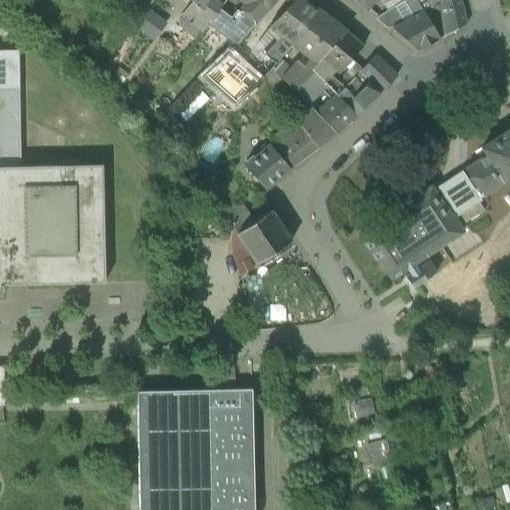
[(193,0),(195,1),(183,16),(203,33),(212,23),(221,8),(224,4),(219,0),(217,4),(212,0),(193,0)]
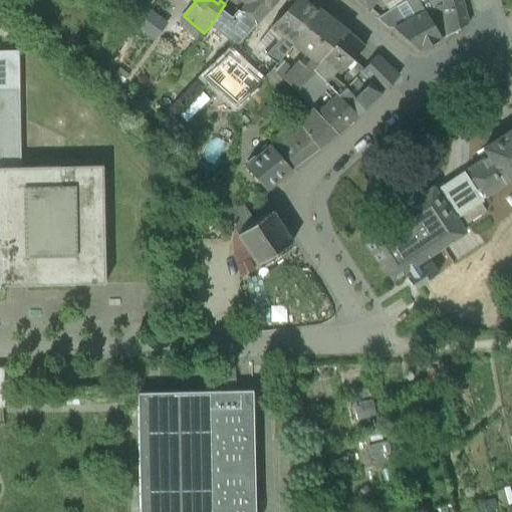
[(243,0),(246,2),(241,10),(239,9),(233,17),(222,8),(213,23),(239,43),(257,23),(278,0),(243,0)]
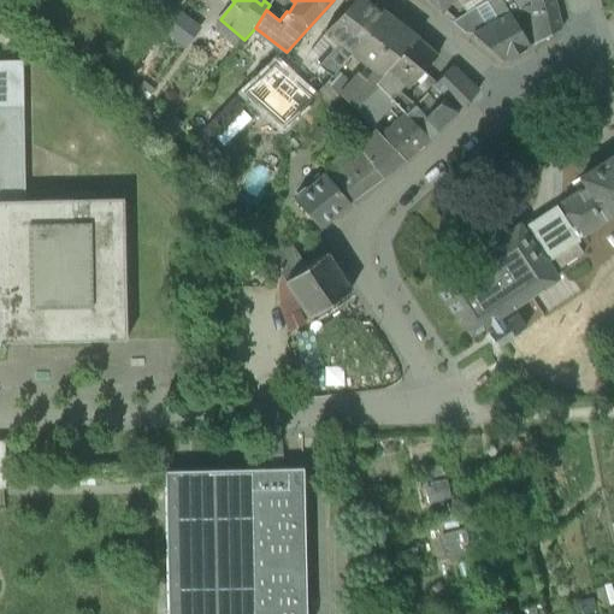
[(353,0),(326,31),(341,42),(354,53),(390,15),(372,0),(353,0)]
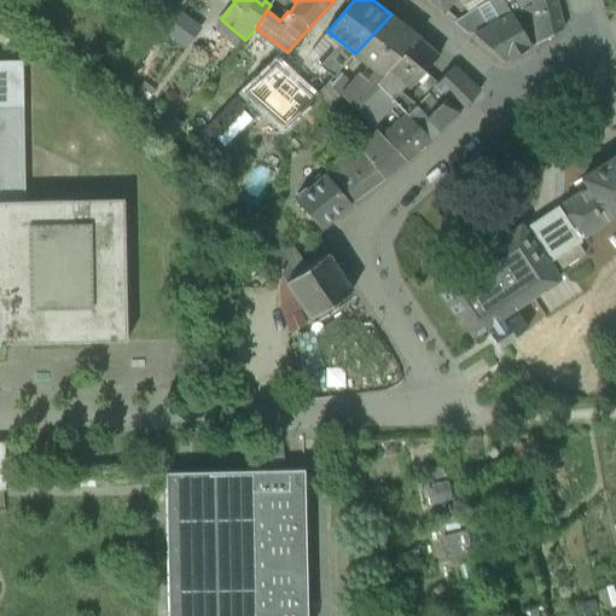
[(430,0),(445,12),(454,0),(430,0)]
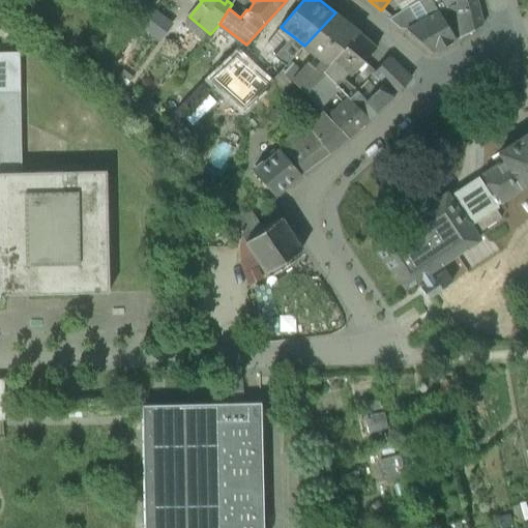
[(420,0),(391,19),(402,28),(408,28),(431,16),(420,0)]
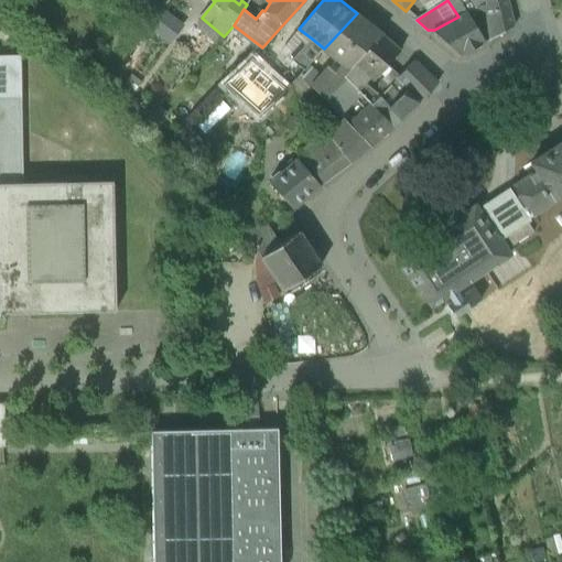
[(447,0),(458,17),(434,30),(436,32),(438,35),(441,39),(444,41),(447,42),(462,55),(487,42),(476,24),(461,0),(447,0)]
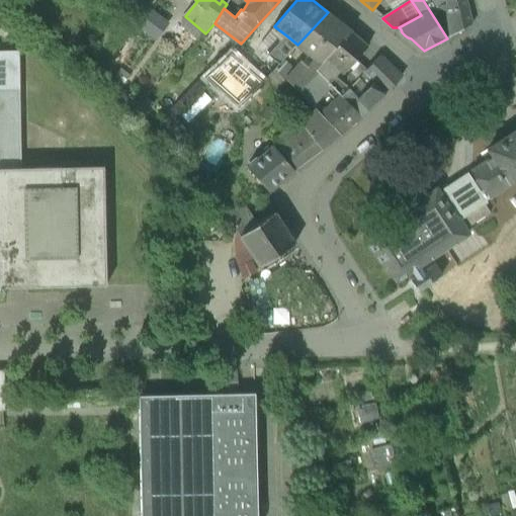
[(423,0),(431,12),(442,5),(447,3),(446,0),(423,0)]
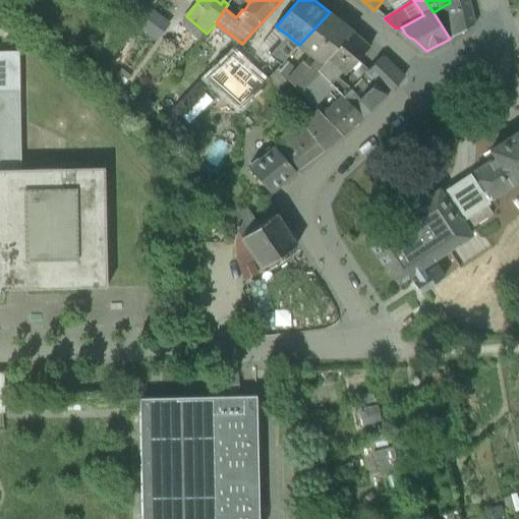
[(449,0),(450,3),(445,5),(434,12),(440,22),(443,20),(452,37),(476,24),(470,0),(449,0)]
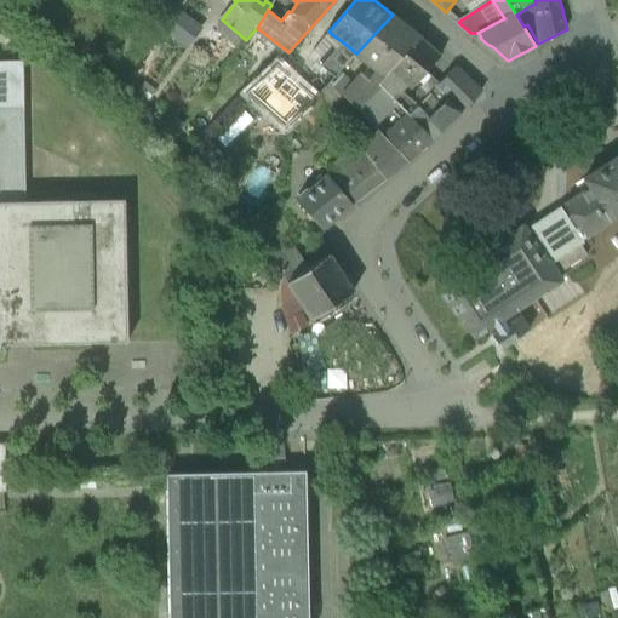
[(166,29),(187,44),(202,24),(182,9),(166,29)]
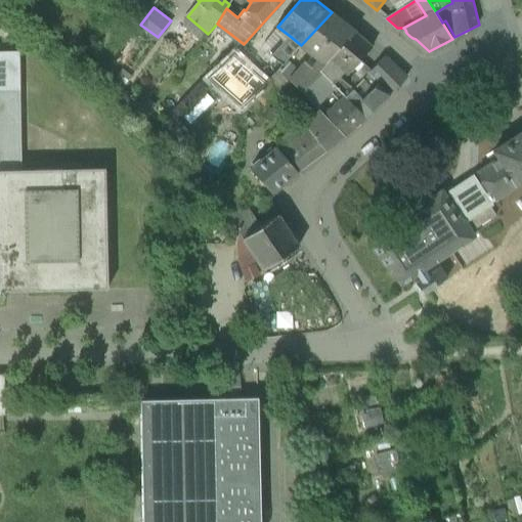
[(332,12),(301,45),(319,59),(327,64),(355,31),(332,12)]
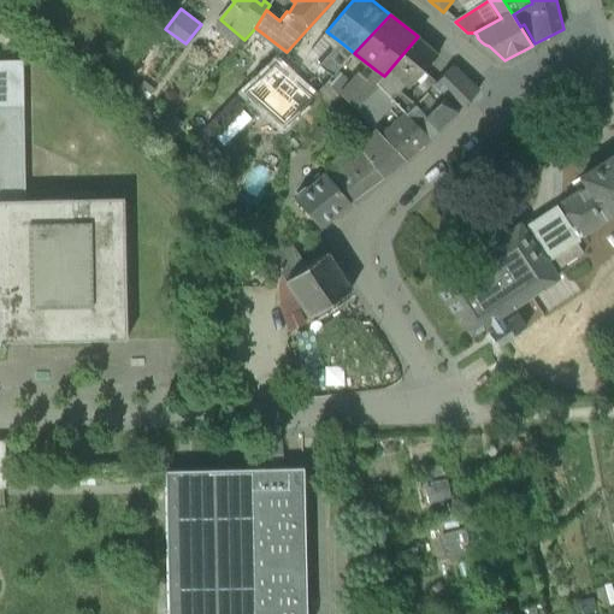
[(384,76),(378,83),(381,86),(393,98),(400,88),(406,83),(409,87),(440,54),(418,36),(384,76)]
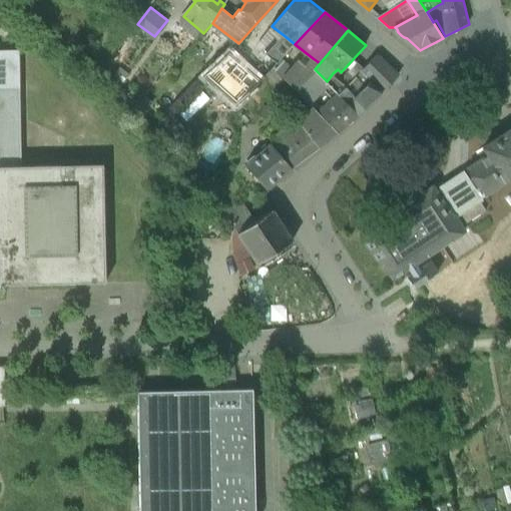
[(275,38),(264,50),(278,63),(282,58),(295,44),(284,35),(278,42),(275,38)]
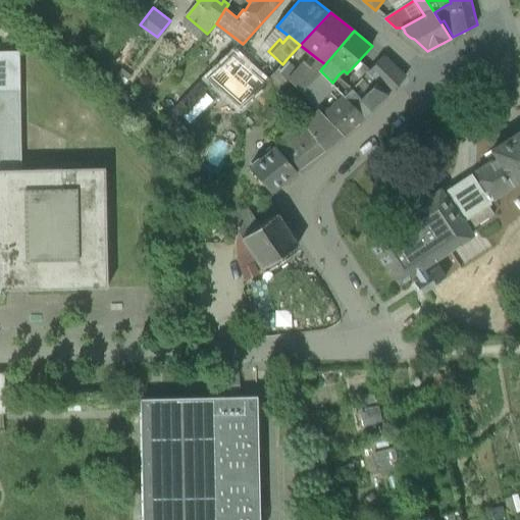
[(106,167),(22,169),(20,50),(0,50),(0,289),(109,287),(106,167)]
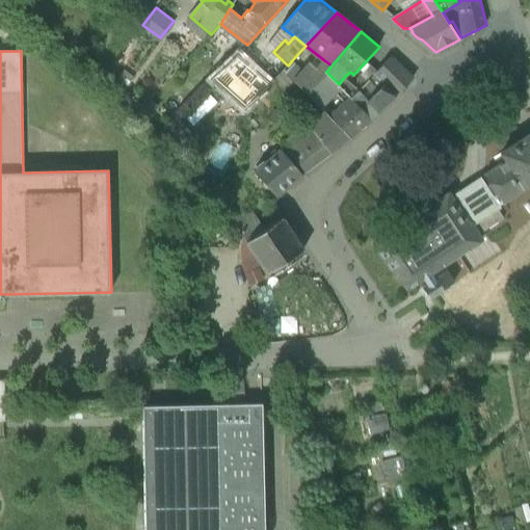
[(288,65),(273,52),(265,60),(267,63),(260,73),(272,83),(284,72),(283,71),(288,65)]
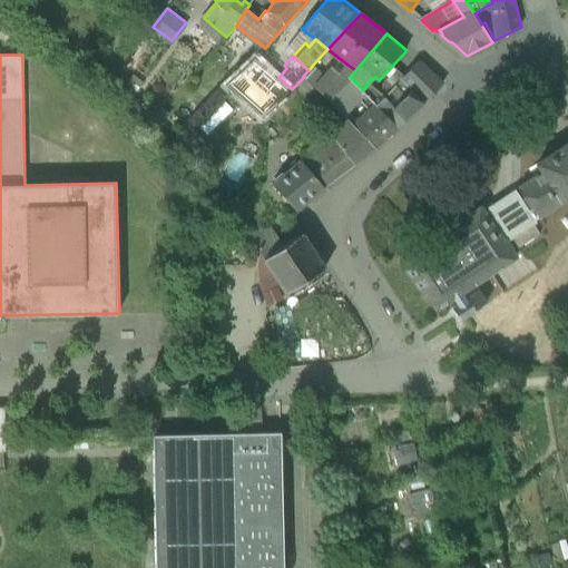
[(278,78),(255,58),(228,84),(264,115),(267,113),(274,120),(285,110),(278,103),(292,89),(278,78)]
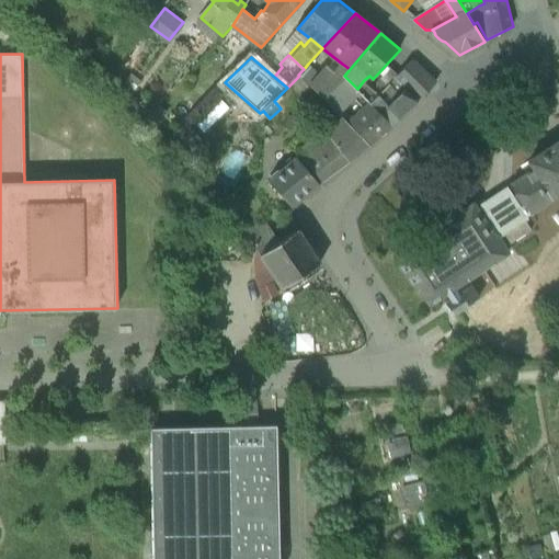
[(436,82),(412,60),(399,75),(395,79),(402,87),(406,84),(421,99),(436,82)]
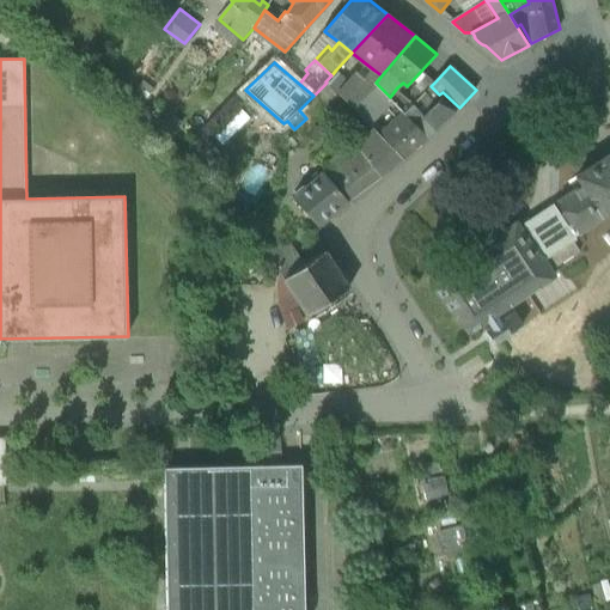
[(352,83),(336,69),(331,75),(325,81),(327,83),(341,95),(352,83)]
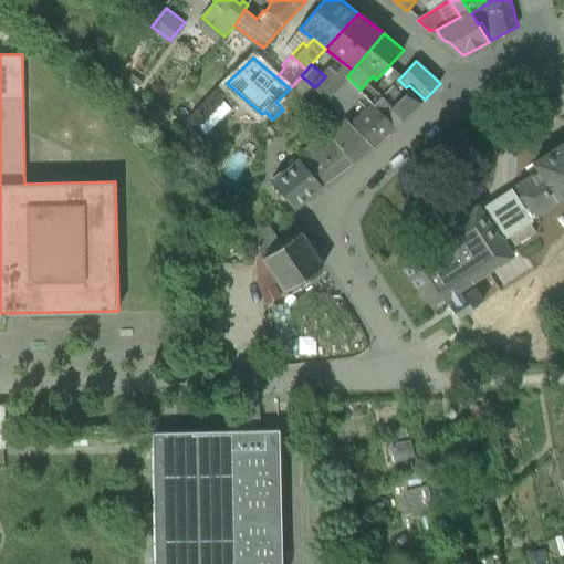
[(325,76),(315,87),(329,100),(350,79),(347,76),(353,70),(345,64),(341,69),(335,64),(325,76)]
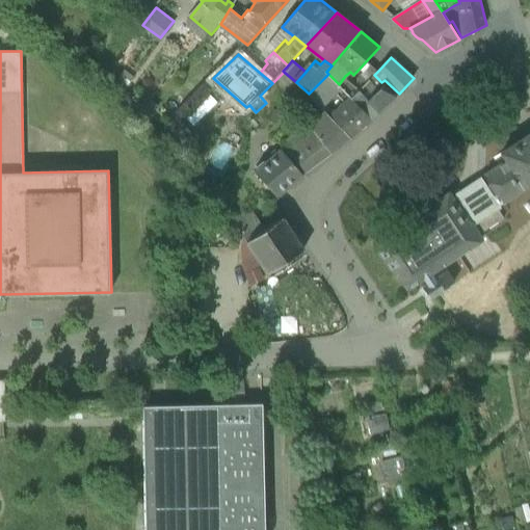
[(378,71),(371,63),(367,68),(367,69),(358,78),(365,84),(371,78),(374,75),(378,71)]
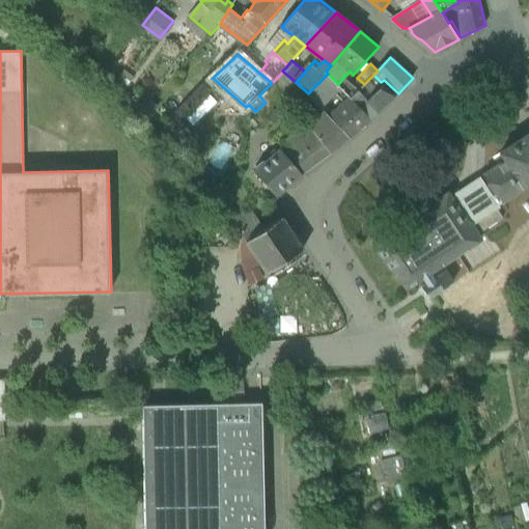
[(328,74),(308,93),(322,107),(341,87),(338,84),(328,74)]
